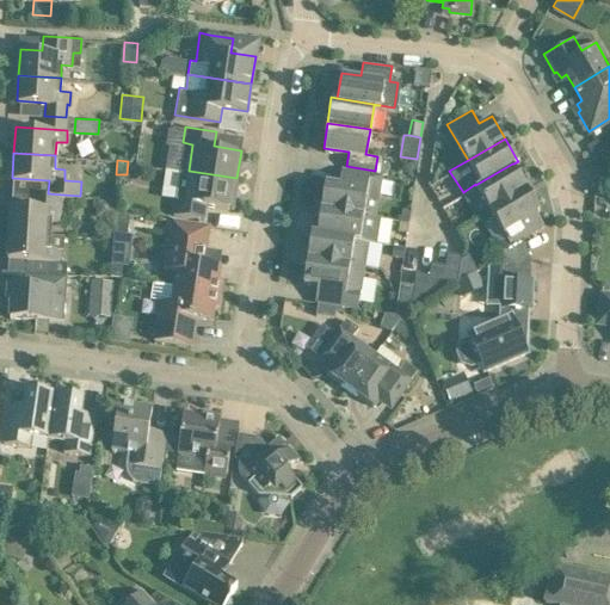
[(525,185),(513,164),(512,164),(475,185),(488,207),(525,185)]
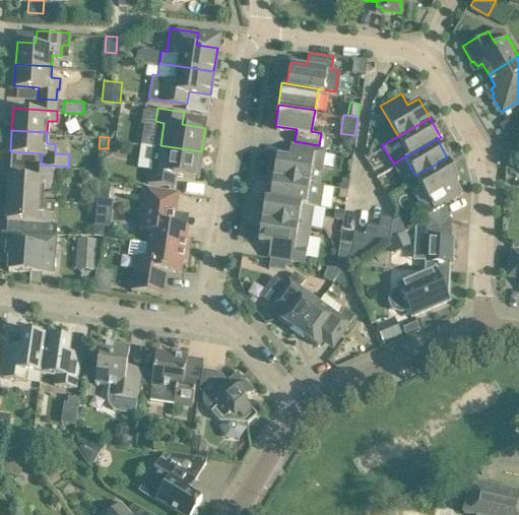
[(327,147),(310,145),(289,142),(287,155),(275,153),(272,175),(320,183),(320,182),(327,147)]
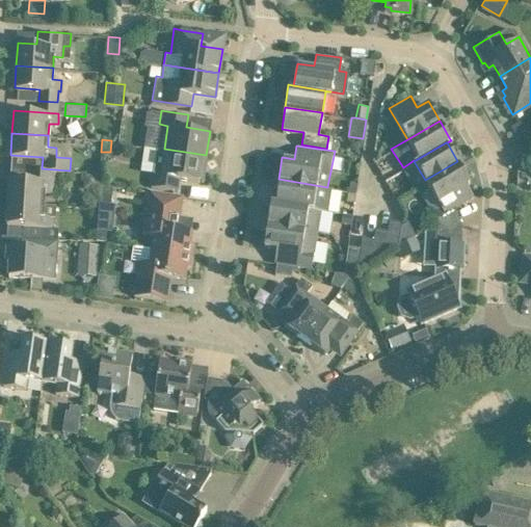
[(206,155),(164,149),(156,148),(152,170),(150,184),(177,188),(179,177),(202,180),(206,155)]
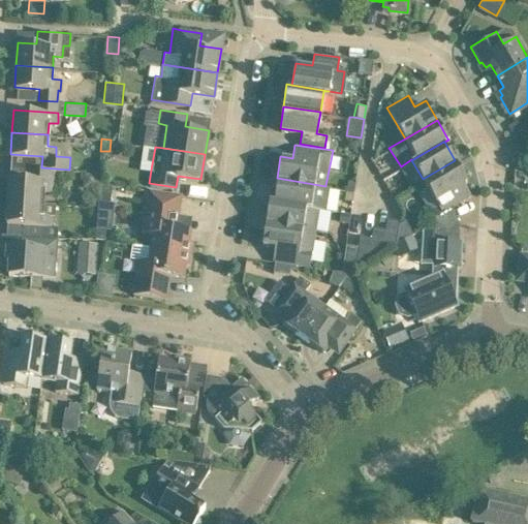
[(434,224),(459,223),(452,204),(462,197),(456,186),(466,180),(455,160),(423,179),(441,210),(430,216),(433,221),(434,224)]
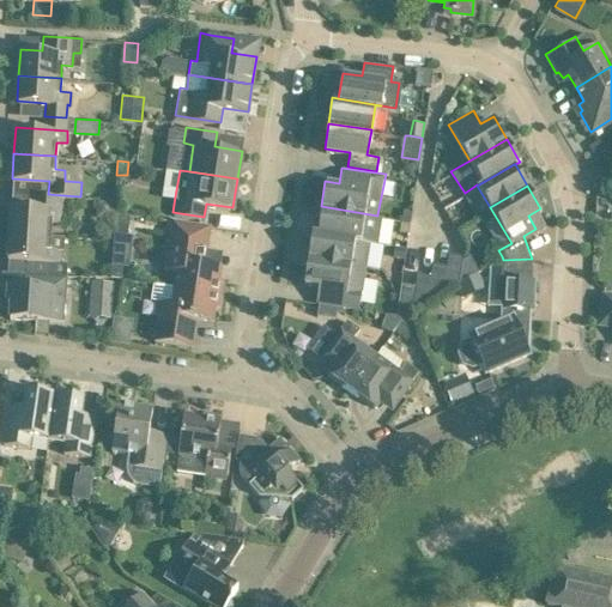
[(64,195),(48,194),(31,193),(30,206),(10,206),(8,231),(50,234),(52,220),(62,220),(64,195)]
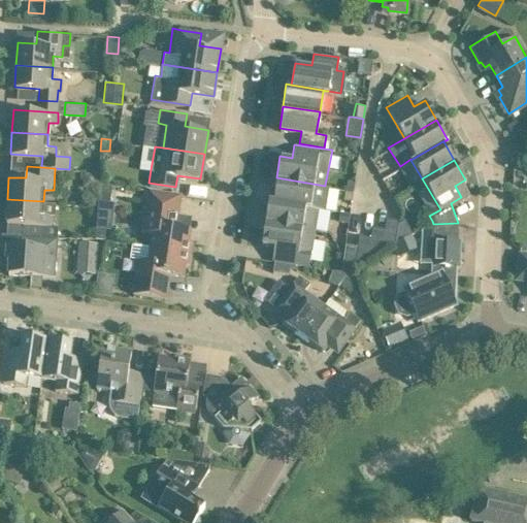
[(81,171),(81,186),(97,187),(97,171),(81,171)]
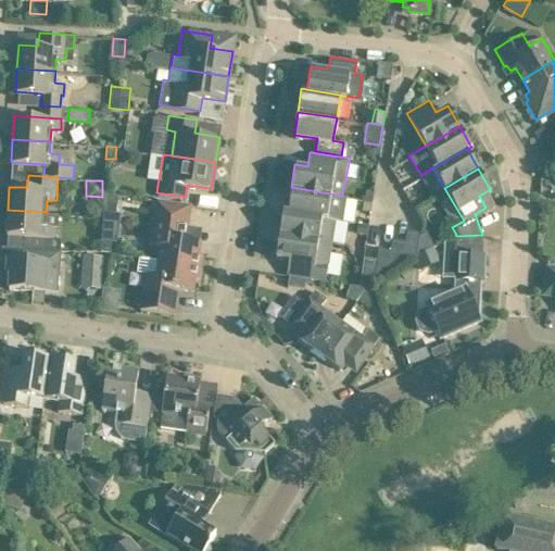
[(342,195),(342,196),(291,187),(288,210),(337,217),(342,218),(347,196),(342,195)]
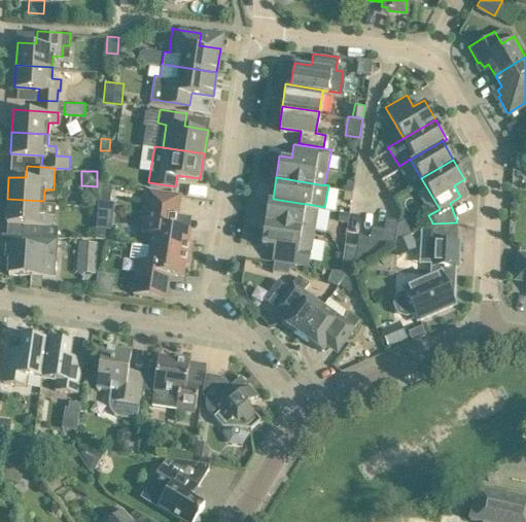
[(352,189),(354,178),(346,177),(345,188),(352,189)]
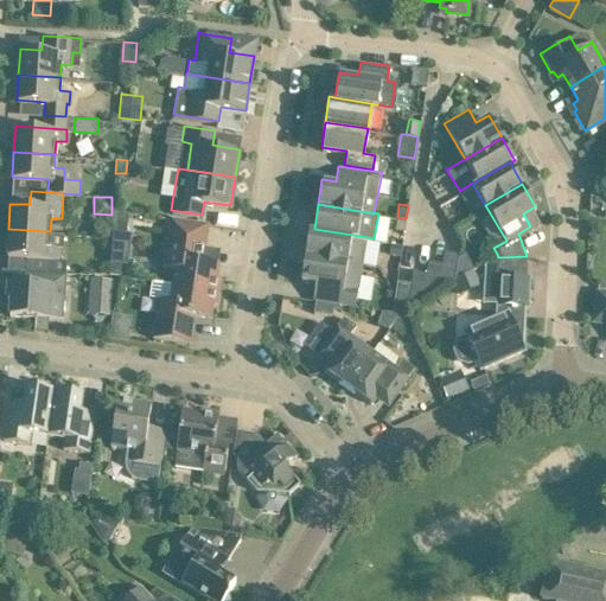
[(123,230),(127,209),(113,208),(112,229),(123,230)]
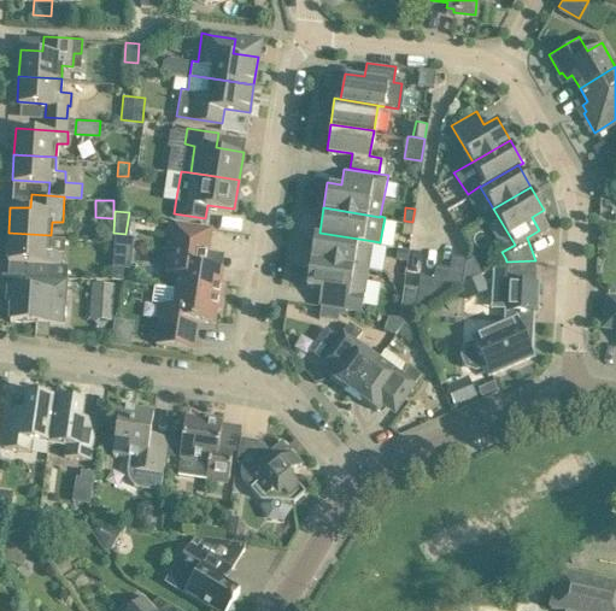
[(206,251),(207,248),(211,224),(174,218),(165,268),(177,270),(175,286),(222,293),(223,280),(220,278),(222,265),(198,262),(200,248),(205,250),(205,251),(206,251)]
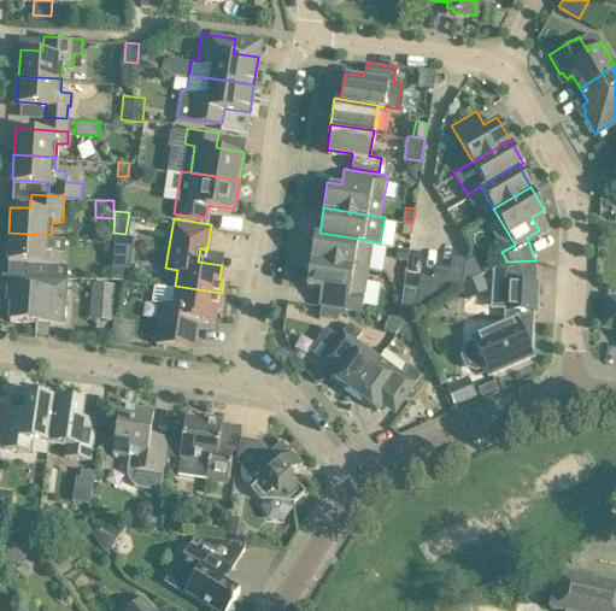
[(320,233),(314,231),(310,257),(369,266),(374,241),(320,233)]
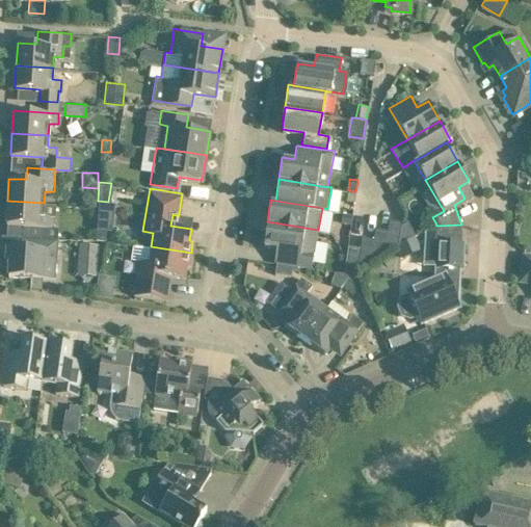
[(44,214),(44,203),(7,201),(6,224),(51,226),(52,215),(44,214)]
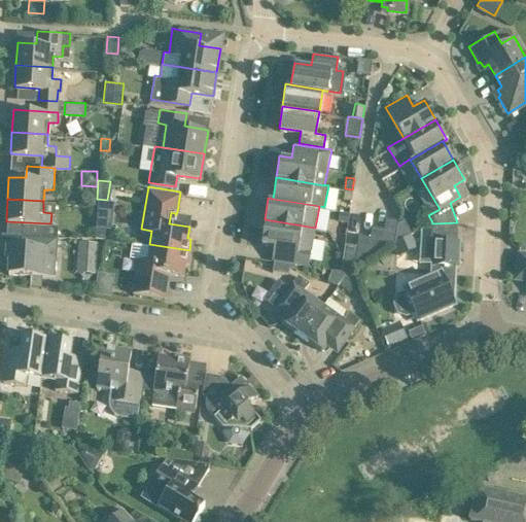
[(347,220),(349,210),(338,209),(337,218),(347,220)]
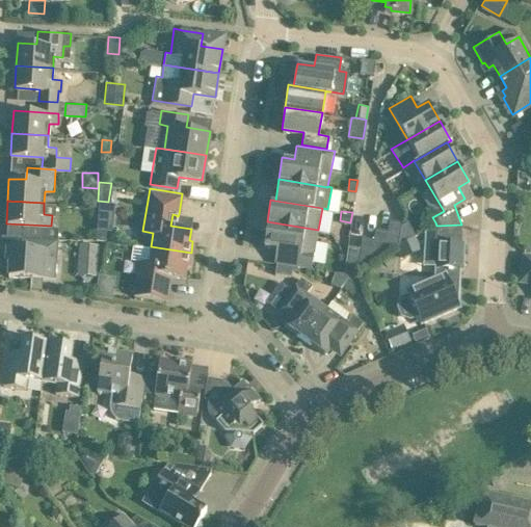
[(398,242),(401,219),(389,218),(387,229),(388,229),(383,252),(396,243),(398,242)]
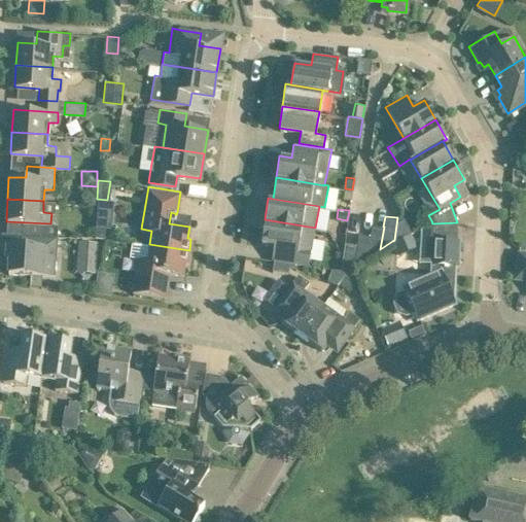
[(308,264),(315,228),(265,219),(260,242),(273,244),(271,257),(294,262),(308,264)]
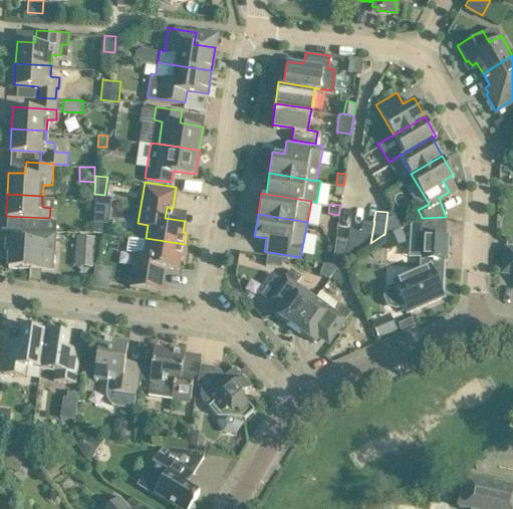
[(422,218),(421,215),(410,221),(412,225),(422,227),(422,232),(421,232),(420,255),(429,256),(429,264),(394,279),(407,309),(442,294),(438,284),(442,282),(444,257),(445,257),(447,233),(445,233),(446,218),(446,217),(422,218)]
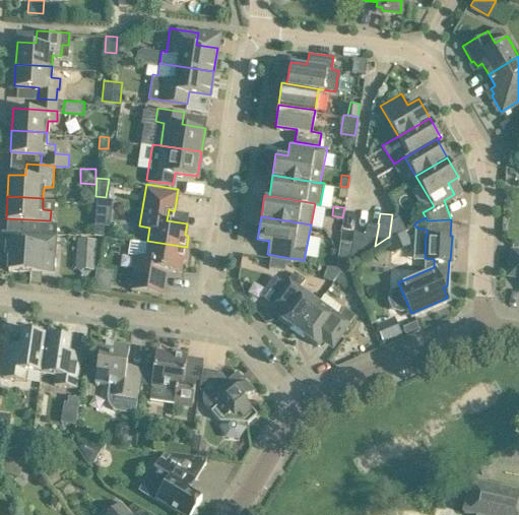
[(101,234),(103,220),(93,219),(92,233),(101,234)]
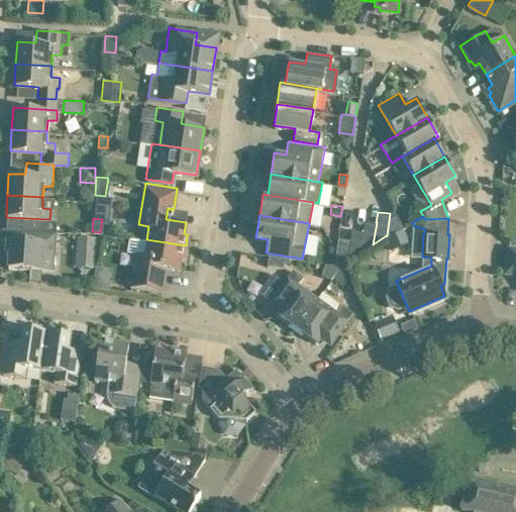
[(377,222),(376,222),(365,220),(363,230),(359,252),(373,244),(377,222)]
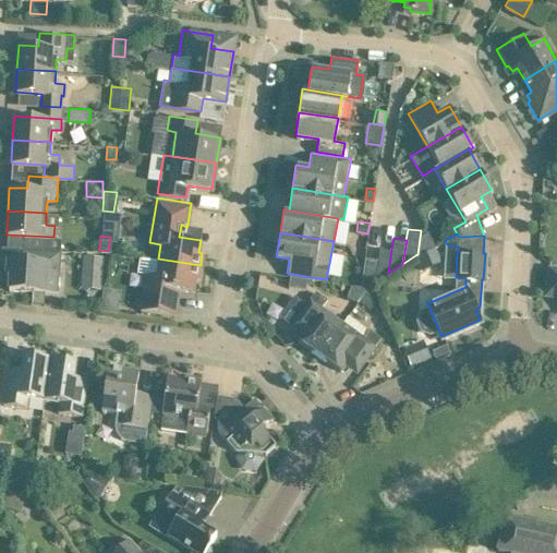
[(418,254),(415,255),(421,268),(440,260),(435,245),(418,254)]
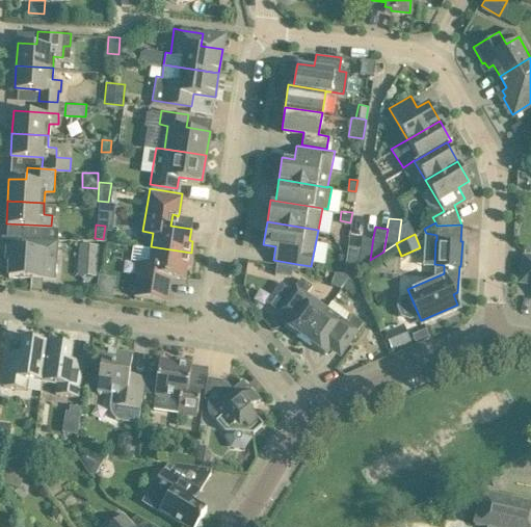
[(55,277),(56,263),(57,237),(21,235),(20,247),(9,246),(7,274),(55,277)]
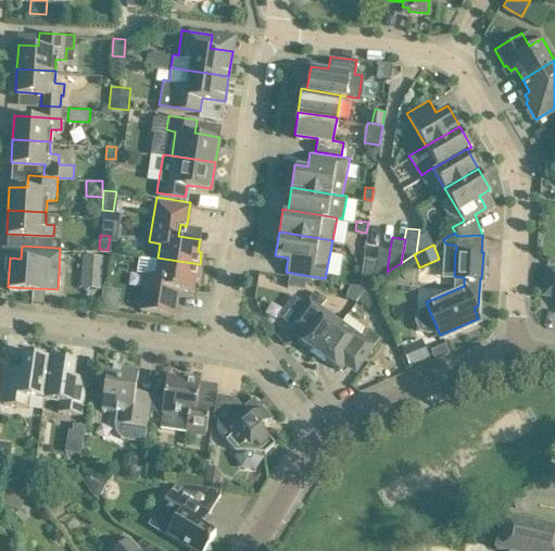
[(390,248),(377,246),(376,257),(373,280),(387,272),(390,248)]
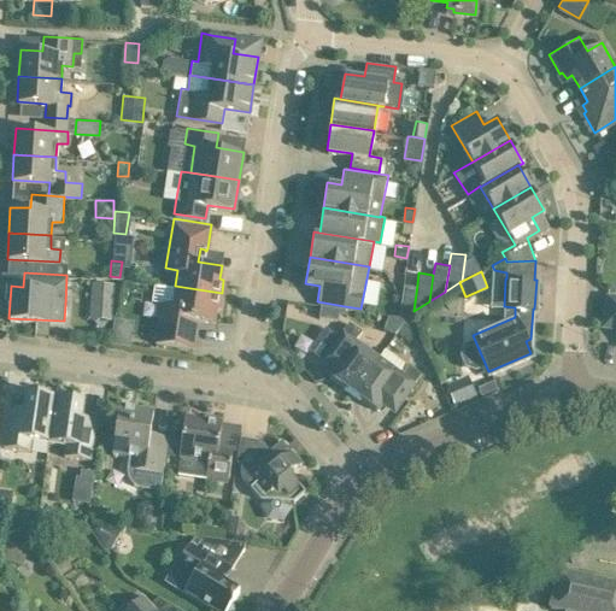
[(115,281),(92,280),(89,316),(112,317),(115,281)]
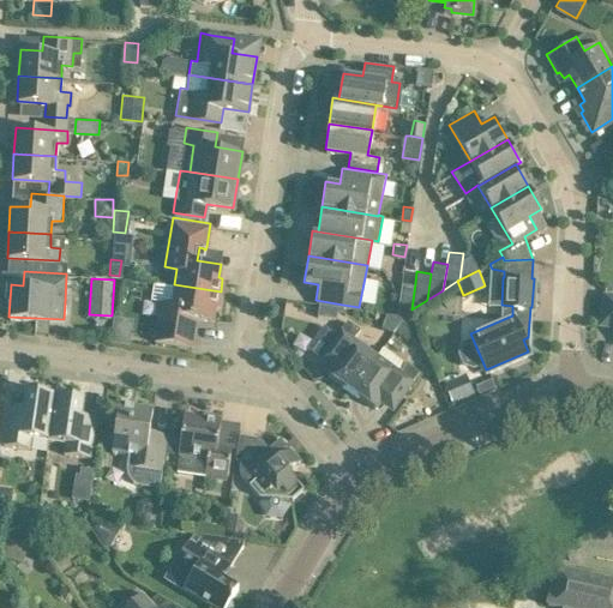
[(415,283),(401,281),(396,313),(403,314),(412,309),(415,283)]
